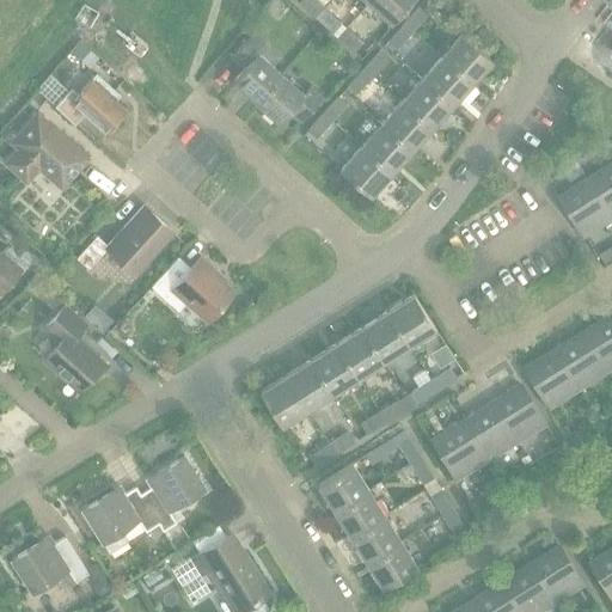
[(316,18),(324,8),(316,0),(299,0),(298,1),(316,18)]
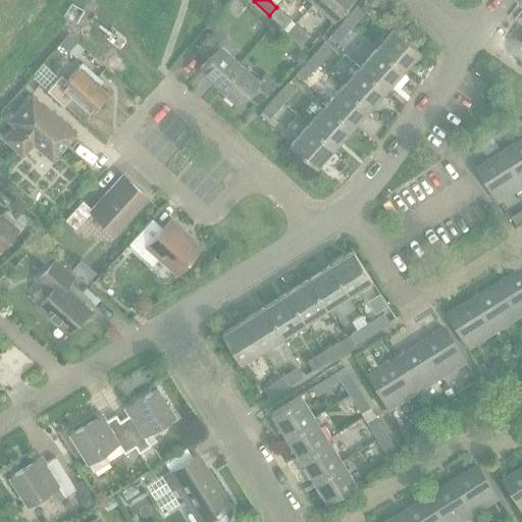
[(316,0),(314,3),(333,20),(351,0),(316,0)]
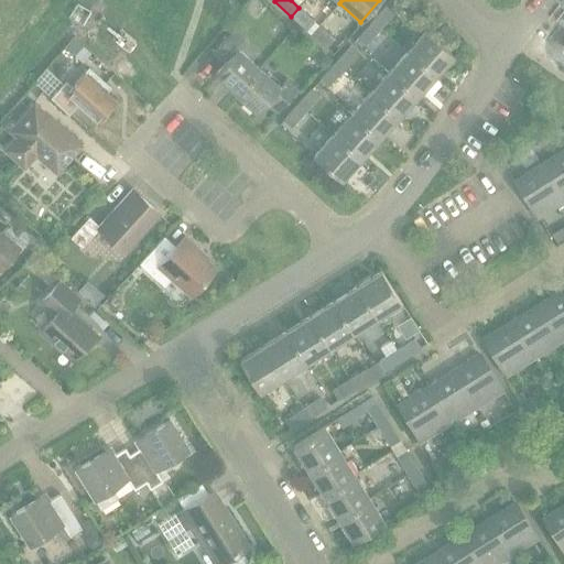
[(371,21),(380,29),(394,13),(386,4),(371,21)]
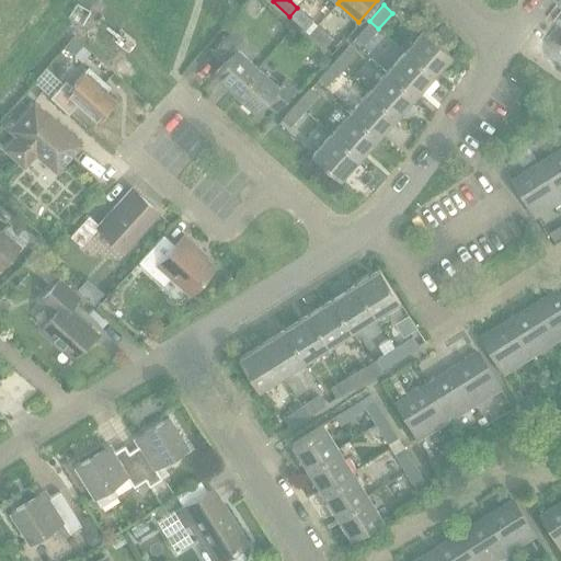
[(297,8),(289,16),(305,30),(312,21),(297,8)]
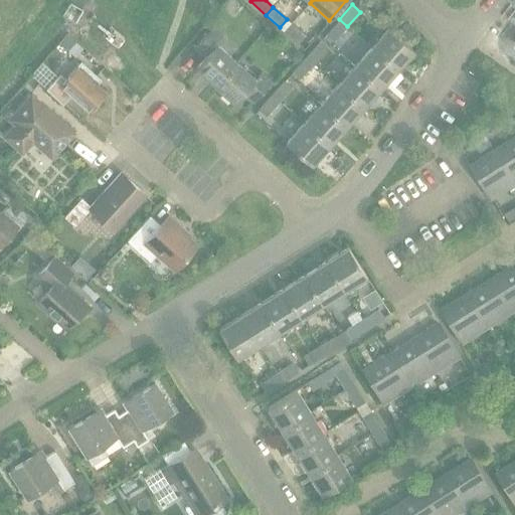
[(334,40),(347,26),(339,19),(326,33),(334,40)]
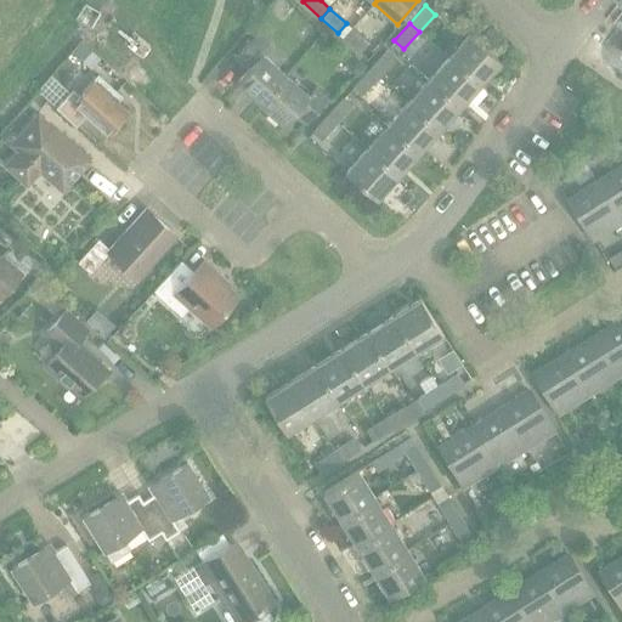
[(343,38),(360,52),(368,43),(351,28),(343,38)]
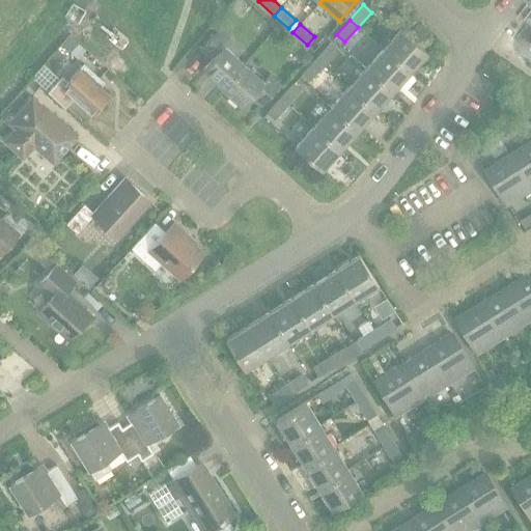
[(221,88),(243,63),(224,47),(230,40),(218,29),(200,49),(211,59),(201,70),(221,88)]
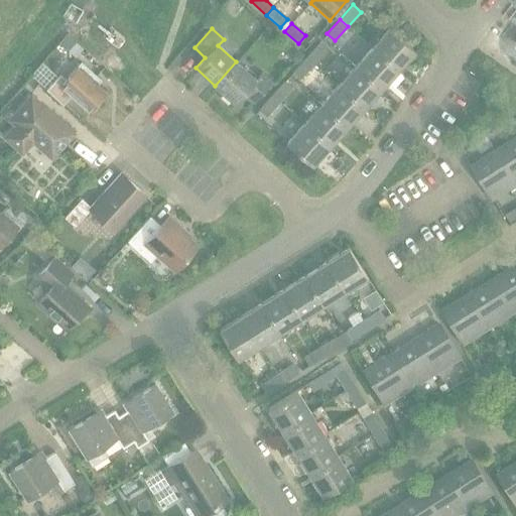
[(371,47),(396,70),(414,50),(389,28),(371,47)]
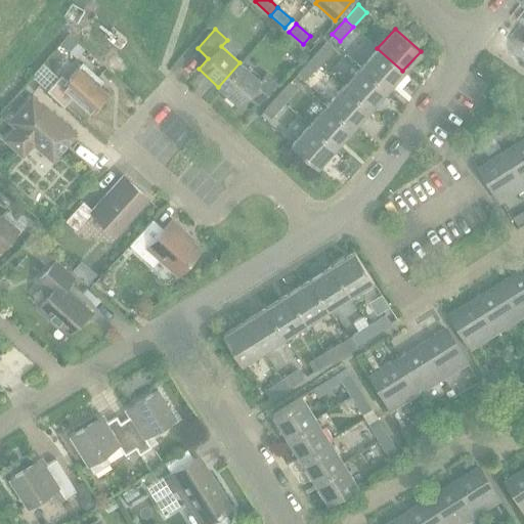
[(310,57),(318,64),(332,50),(323,43),(310,57)]
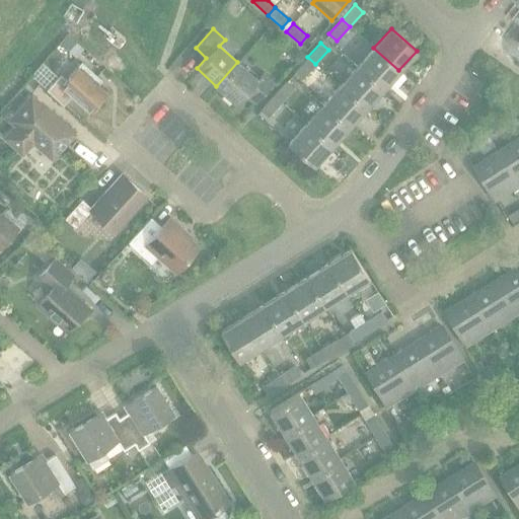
[(381,89),(398,70),(373,48),(356,67),(381,89)]
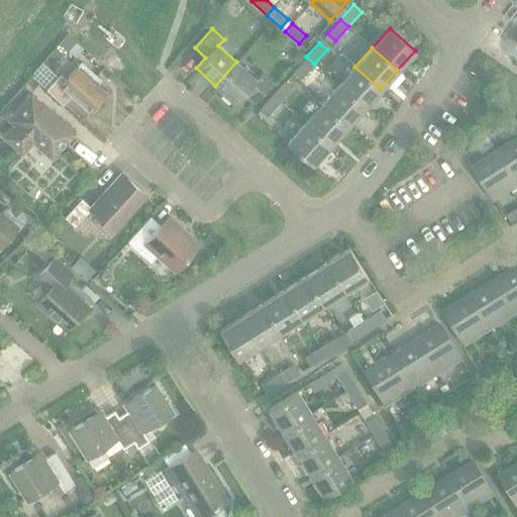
[(301,79),(314,64),(306,57),(293,71),(301,79)]
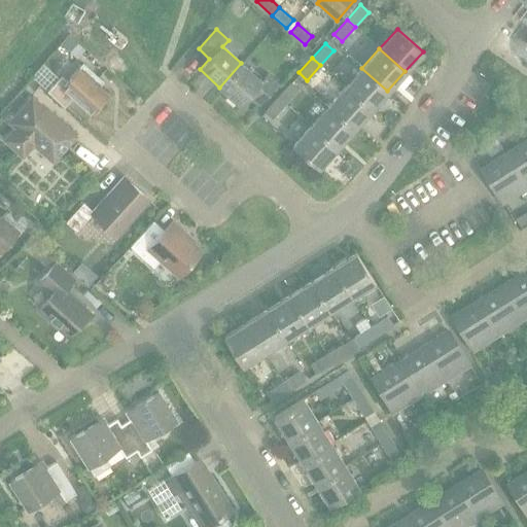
[(98,86),(102,81),(82,63),(66,81),(61,76),(47,92),(64,106),(72,98),(90,114),(107,94),(98,86)]
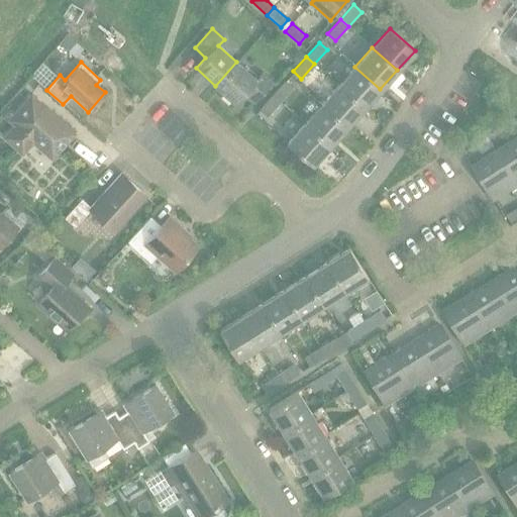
[(236,62),(215,86),(234,103),(244,93),(254,102),(273,83),(261,72),(255,78),(236,62)]
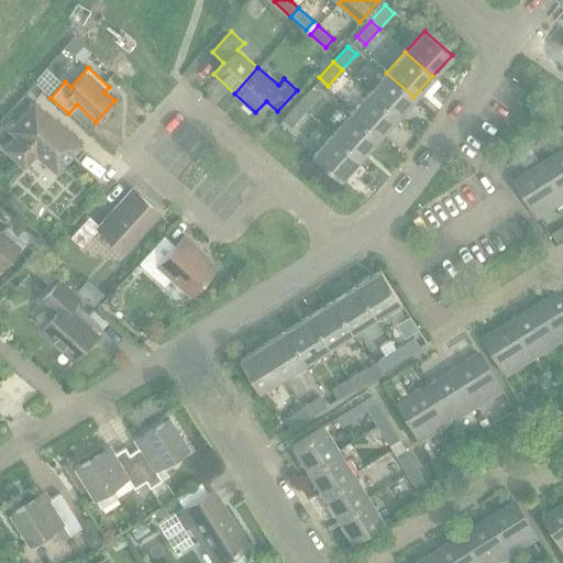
[(396,118),(414,97),(386,73),(368,92),(396,118)]
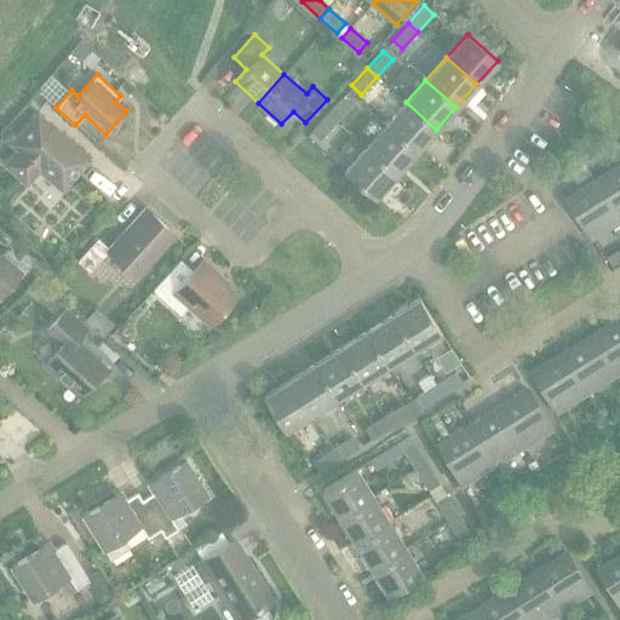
[(327,113),(337,122),(351,105),(342,96),(327,113)]
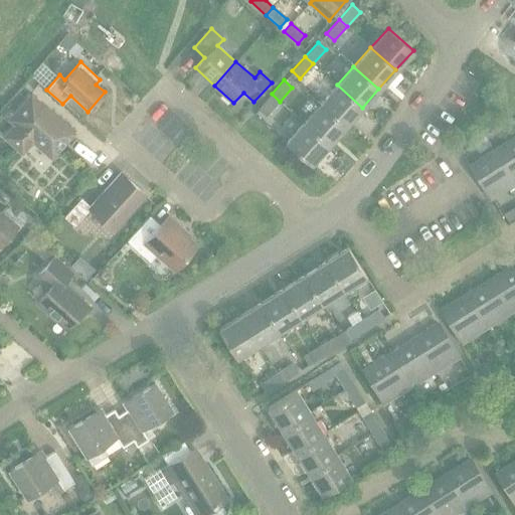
[(345,126),(362,108),(337,84),(320,104),(345,126)]
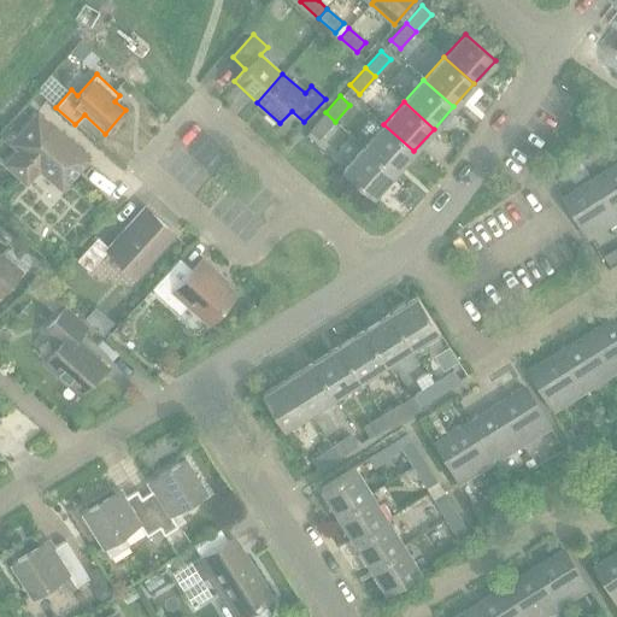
[(318,139),(335,122),(325,112),(309,130),(318,139)]
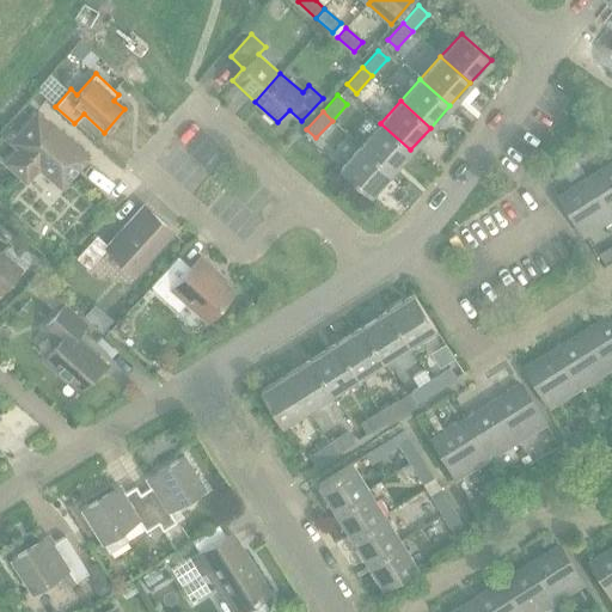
[(38,166),(61,187),(86,158),(37,114),(11,142),(18,148),(5,163),(25,181),(38,166)]
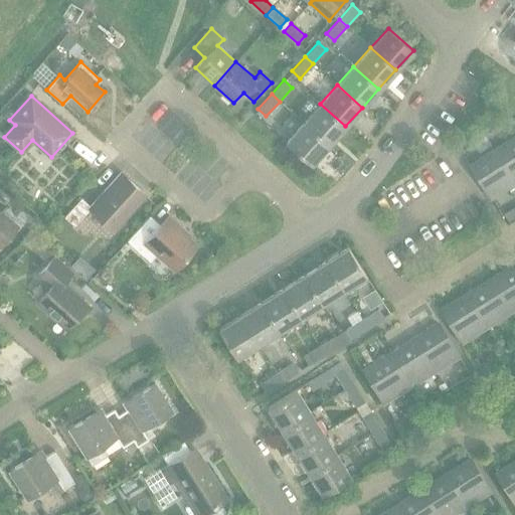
[(328,145),(345,126),(320,104),(303,122),(328,145)]
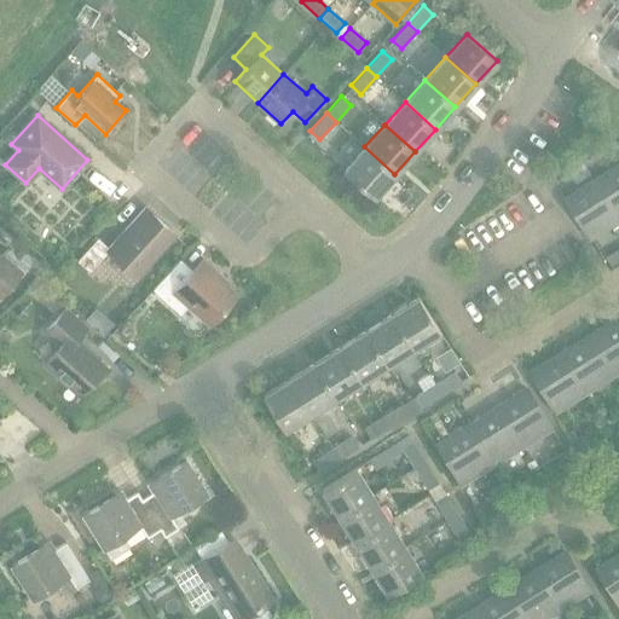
[(374,197),(394,174),(364,146),(343,171),(374,197)]
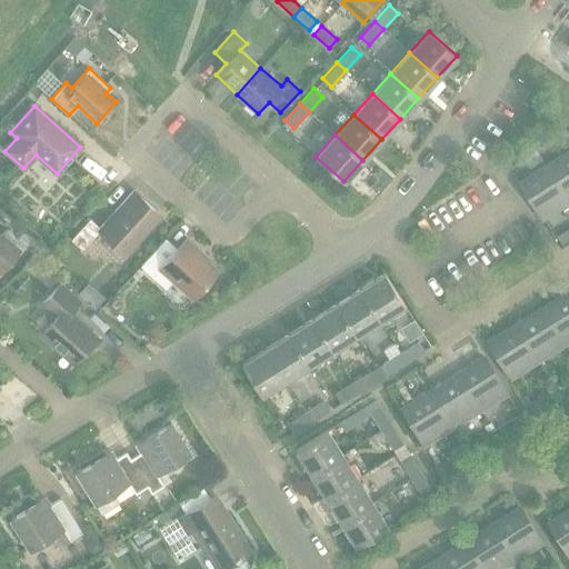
[(568,197),(568,150),(548,163),(568,197)]
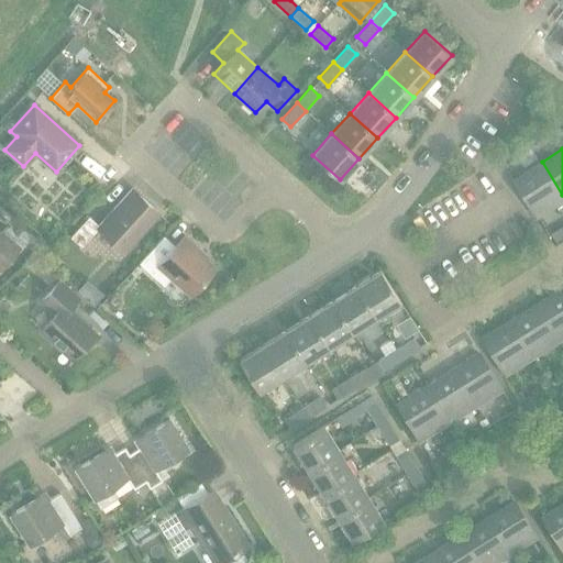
[(537,214),(562,198),(562,195),(542,162),(515,179),(537,214)]
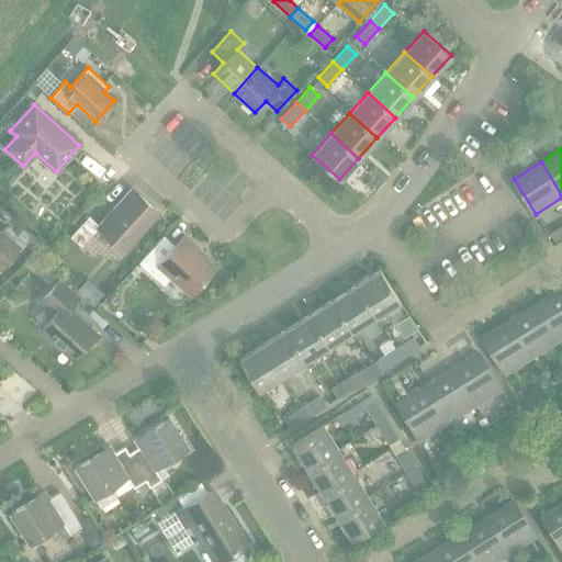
[(98,227),(123,251),(158,212),(132,188),(98,225),(88,216),(70,236),(80,246),(98,227)]
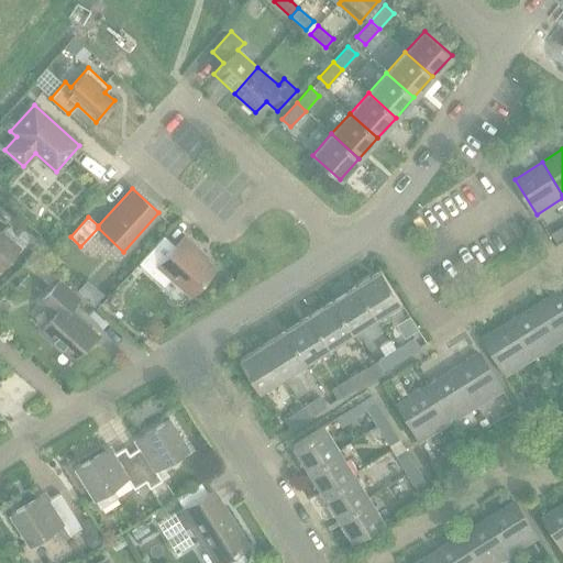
[(0,266),(18,247),(0,231),(7,224),(0,218),(0,266)]
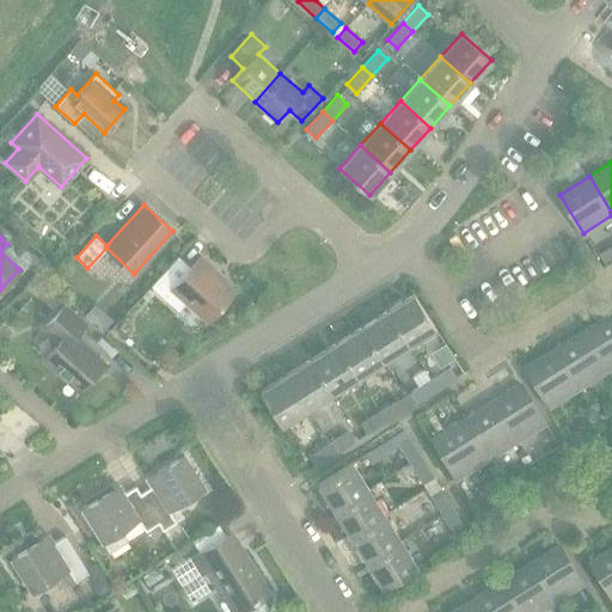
[(200,256),(190,268),(177,256),(151,286),(177,311),(185,301),(206,320),(233,291),(213,271),(214,270),(200,256)]
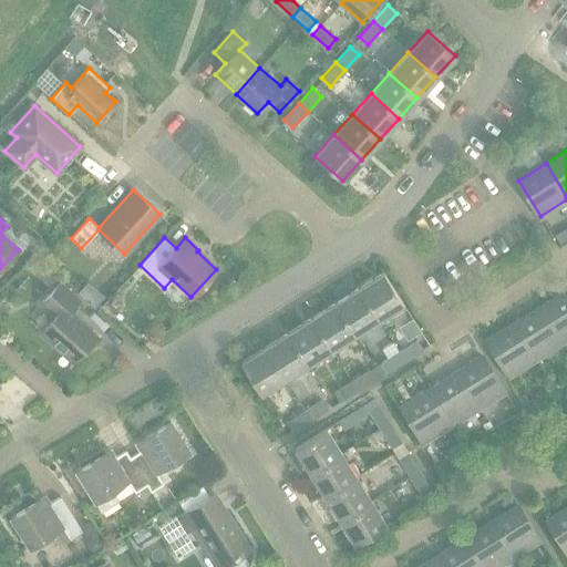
[(39,259),(29,269),(39,278),(48,268),(39,259)]
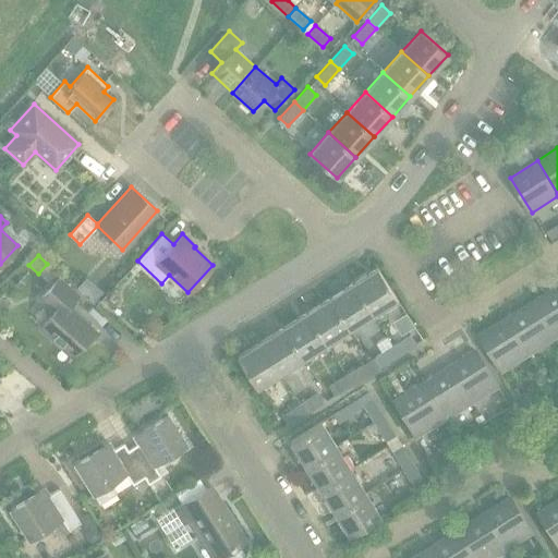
[(352,283),(372,315),(396,300),(376,268),(352,283)]
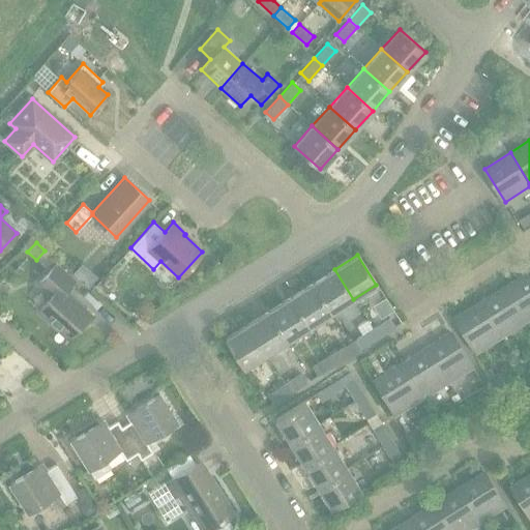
[(37,311),(68,339),(89,315),(64,292),(75,281),(55,264),(37,284),(48,293),(48,299),(37,311)]
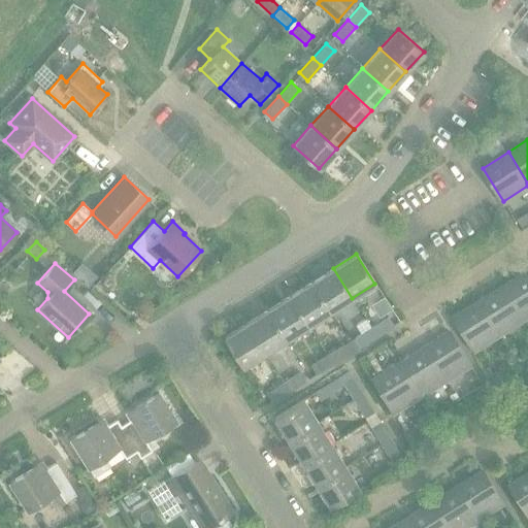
[(330,311),(352,298),(333,268),(311,283),(330,311)]
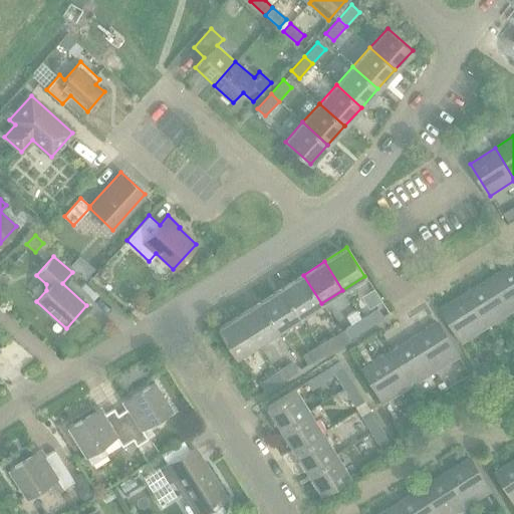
[(510,310),(513,308),(513,263),(490,278),(510,310)]
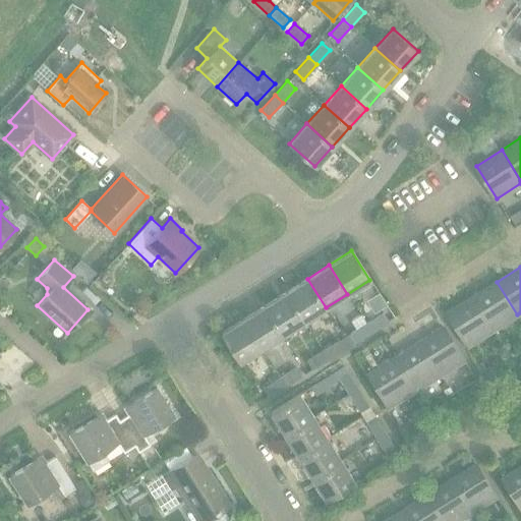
[(304,321),(326,307),(307,279),(286,292),(304,321)]
